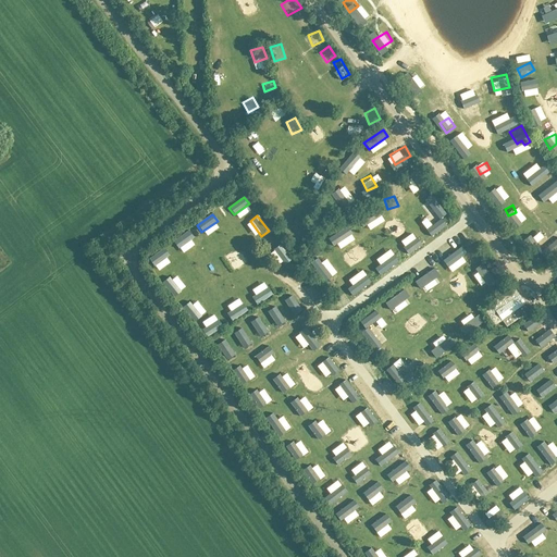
[(525,225),(520,231),(528,238),(533,232),(525,225)]
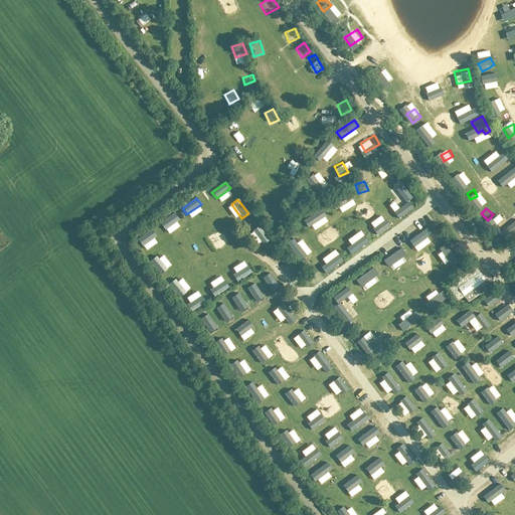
[(174,214),(160,224),(164,230),(179,220),(174,214)]
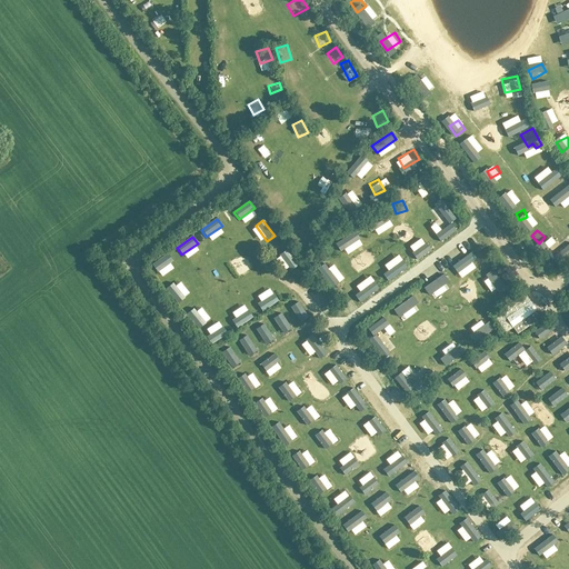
[(410,255),(416,261),(435,248),(429,240),(410,255)]
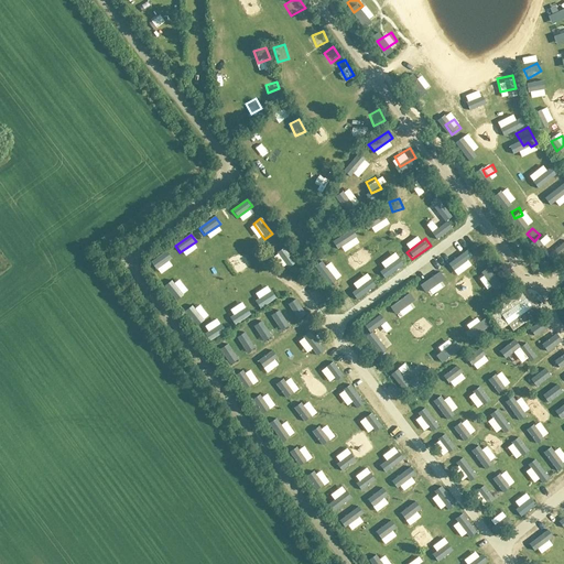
[(545,260),(555,255),(550,245),(540,250),(545,260)]
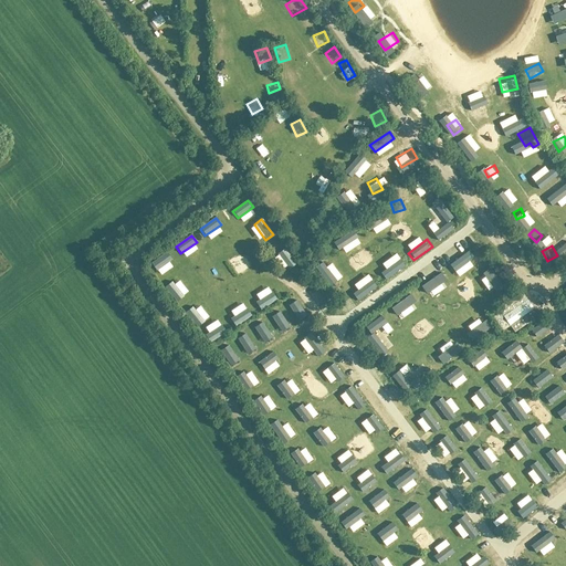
[(284,249),(278,254),(289,270),(296,264),(284,249)]
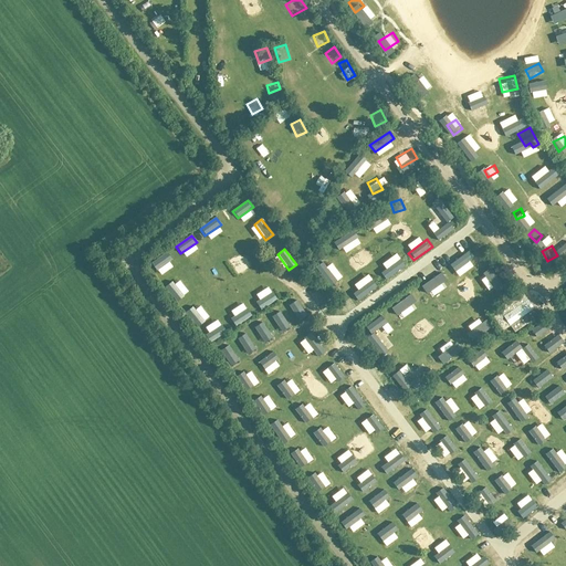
[(166,253),(150,264),(156,272),(171,260),(166,253)]
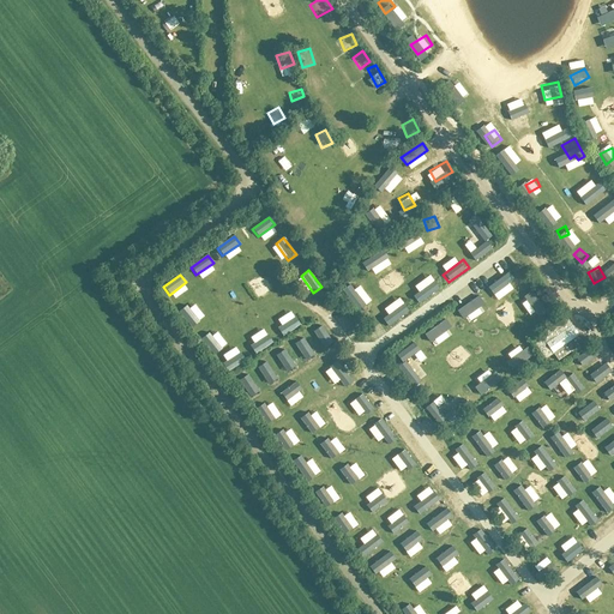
[(413,298),(419,305),(439,289),(433,282),(413,298)]
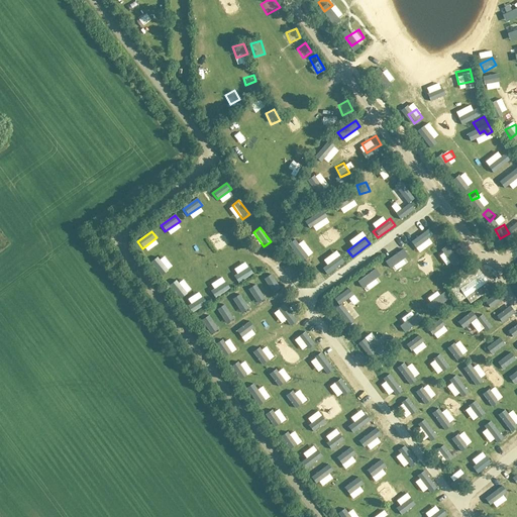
[(308,257),(294,240),(288,245),(301,263),(308,257)]
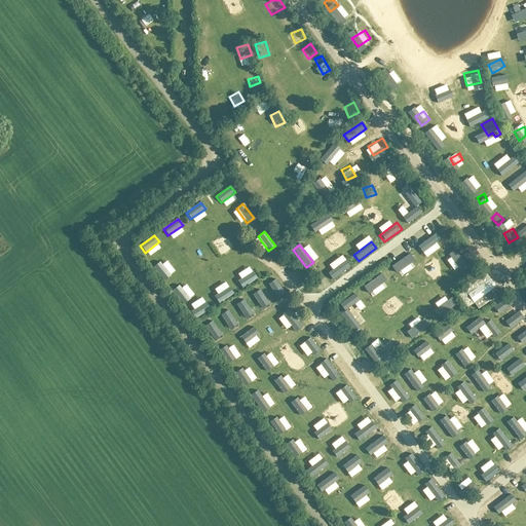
[(332,280),(350,267),(345,261),(328,274),(332,280)]
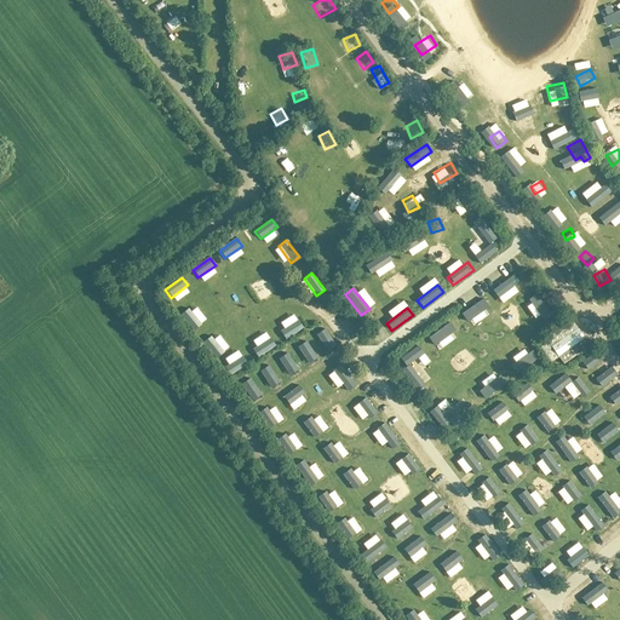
[(187,309),(179,315),(193,332),(200,326),(187,309)]
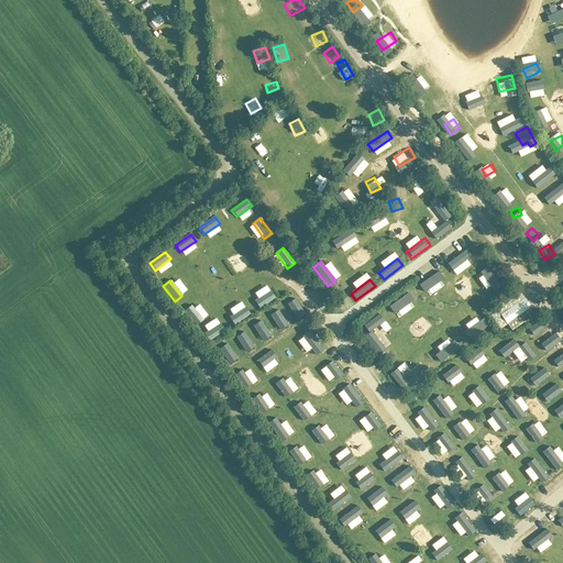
[(269,291),(254,301),(260,309),(274,299),(269,291)]
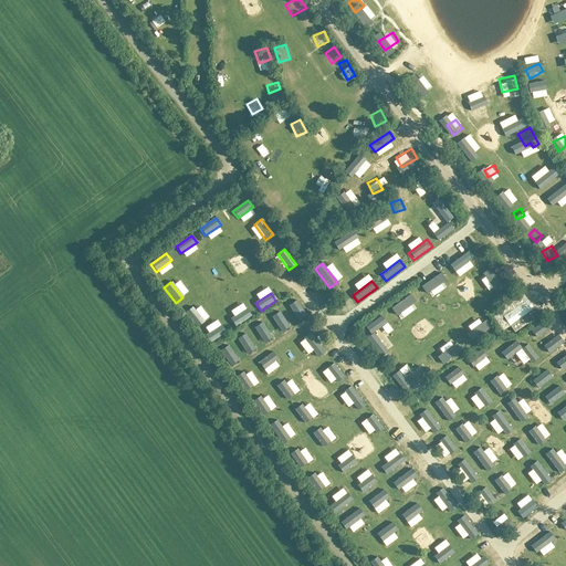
[(527,301),(522,293),(499,311),(500,313),(493,318),(503,332),(510,327),(514,333),(538,316),(533,310),(531,311),(525,302),(527,301)]
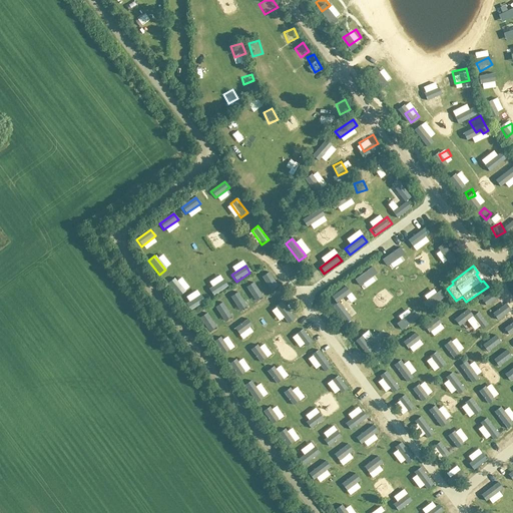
[(267,270),(260,274),(269,288),(276,284),(267,270)]
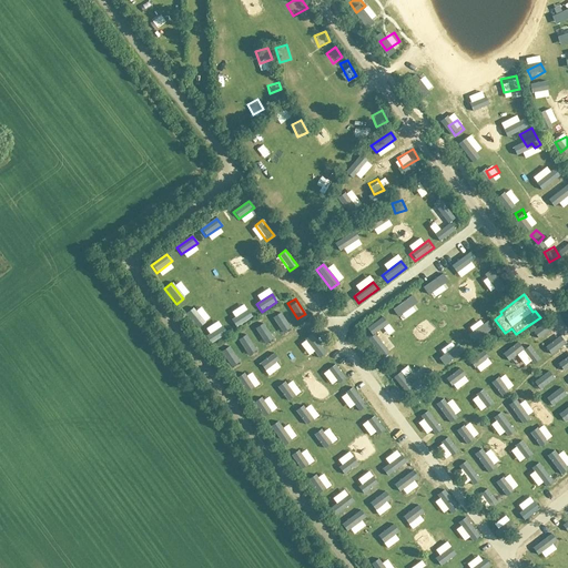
[(192,308),(185,314),(198,330),(204,324),(192,308)]
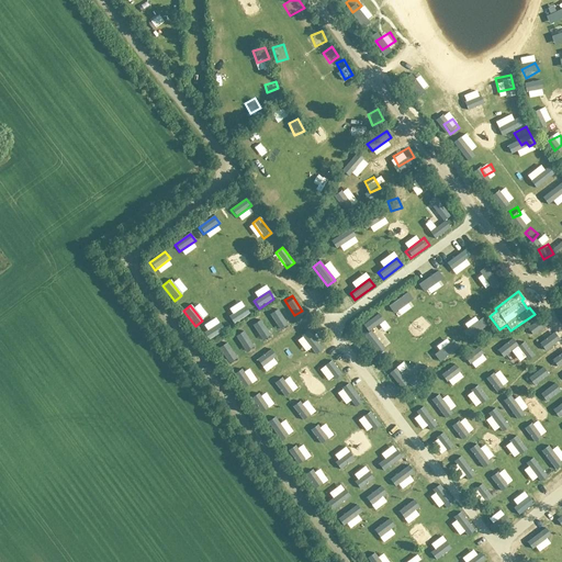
[(276,306),(268,312),(278,326),(284,322),(276,306)]
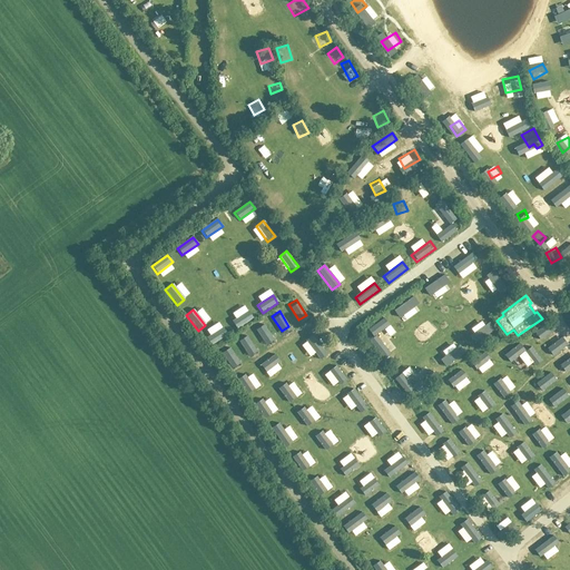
[(247,312),(232,322),(237,330),(252,320),(247,312)]
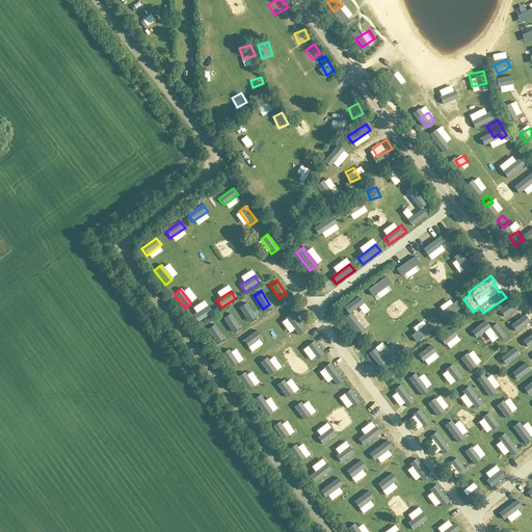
[(244,300),(237,306),(246,319),(254,315),(244,300)]
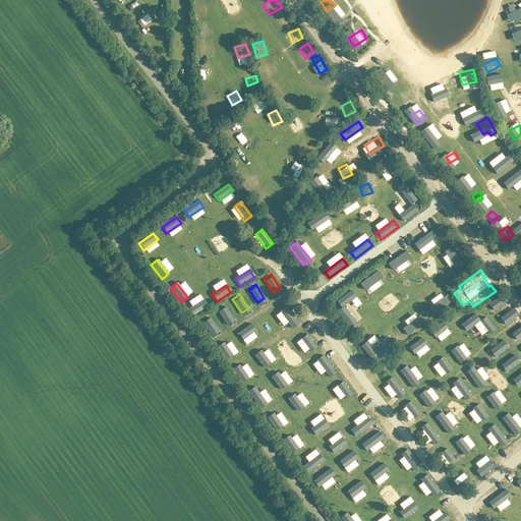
[(201,300),(188,309),(192,316),(207,307),(201,300)]
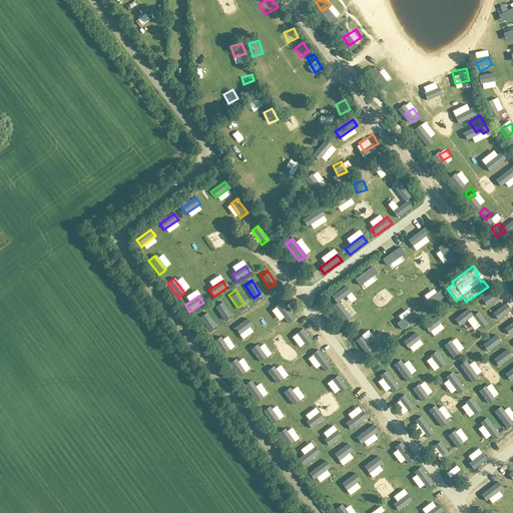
[(219,300),(213,305),(221,318),(228,314),(219,300)]
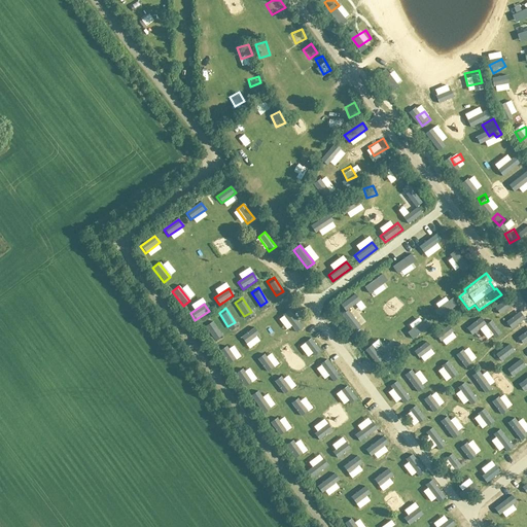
[(288,311),(282,316),(295,332),(302,327),(288,311)]
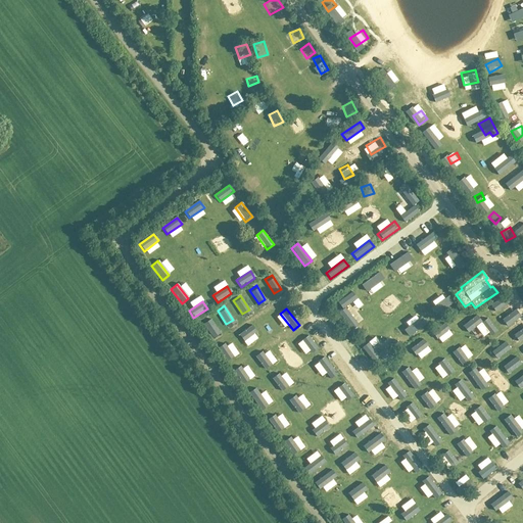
[(410,310),(397,319),(405,328),(417,319),(410,310)]
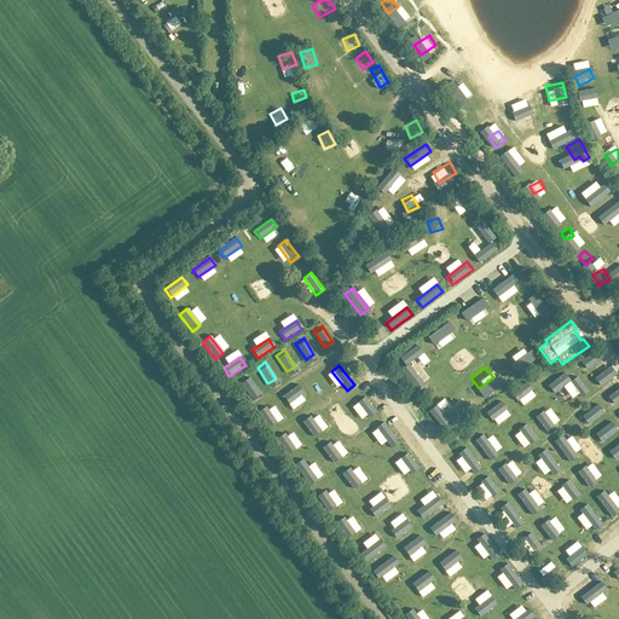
[(611,366),(599,376),(603,383),(617,375),(611,366)]
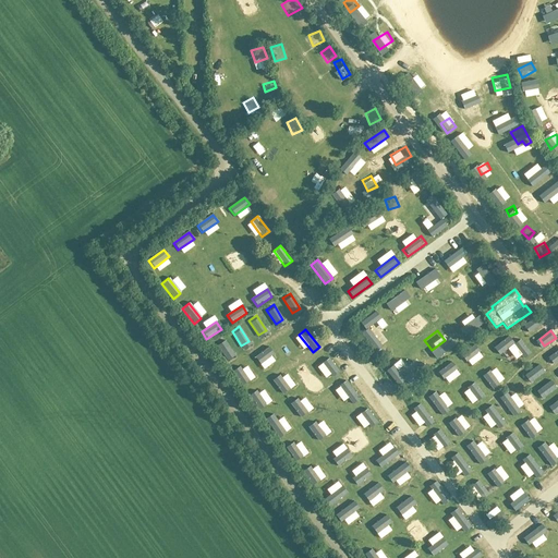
[(508,337),(494,348),(499,355),(512,344),(523,359),(531,353),(520,340),(513,344),(508,337)]
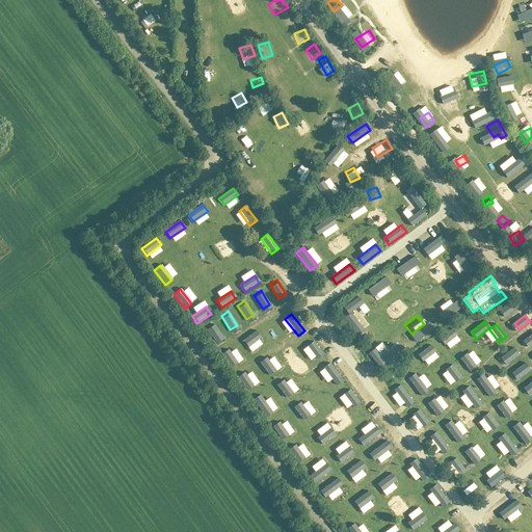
[(212,322),(205,326),(214,341),(221,336),(212,322)]
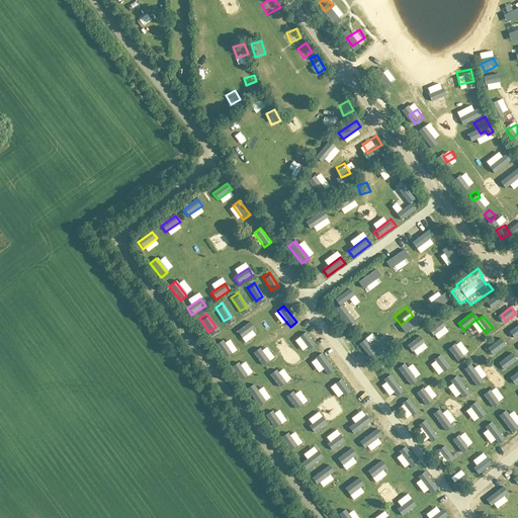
[(440,320),(427,331),(432,337),(445,327),(440,320)]
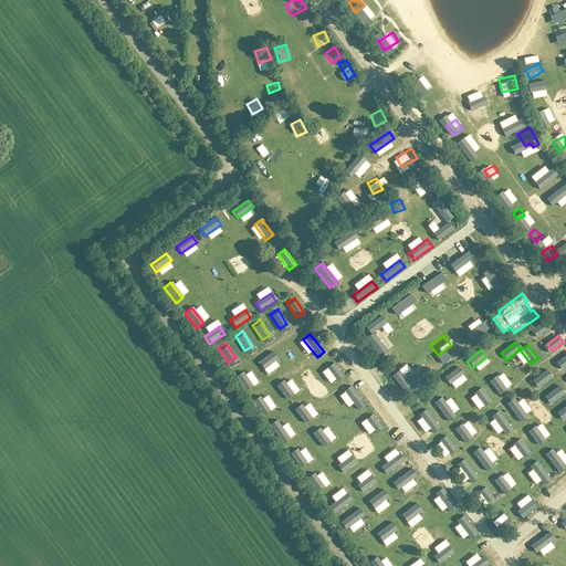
[(272,352),(258,363),(263,370),(278,359),(272,352)]
